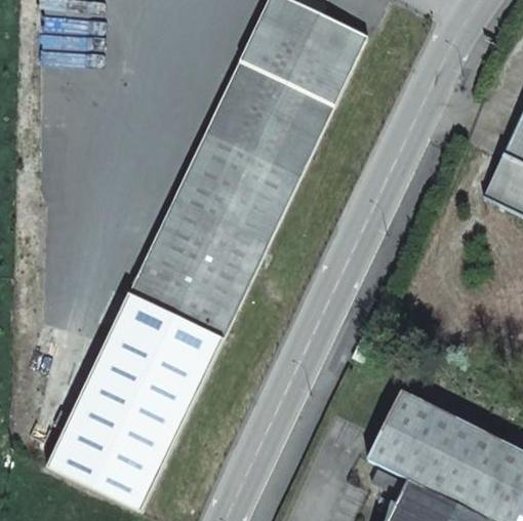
[(367,34),(321,12),(325,4),(317,0),(296,0),(267,0),(90,370),(186,415),(367,34)]
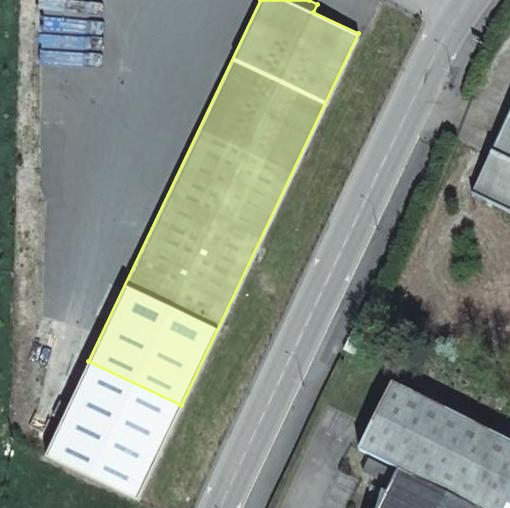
[(509,108),(470,190),(509,208),(509,108)]
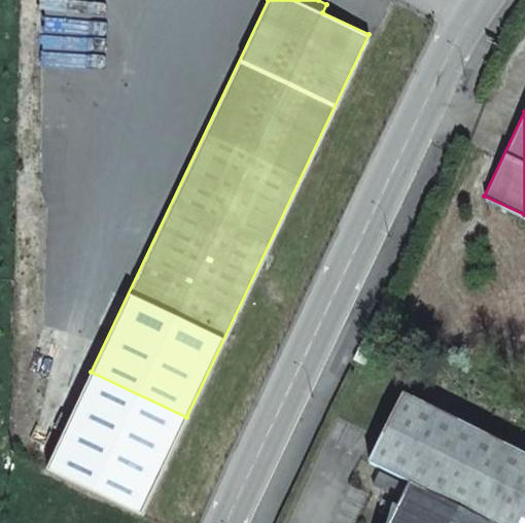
[(385,323),(390,313),(377,307),(372,317),(385,323)]
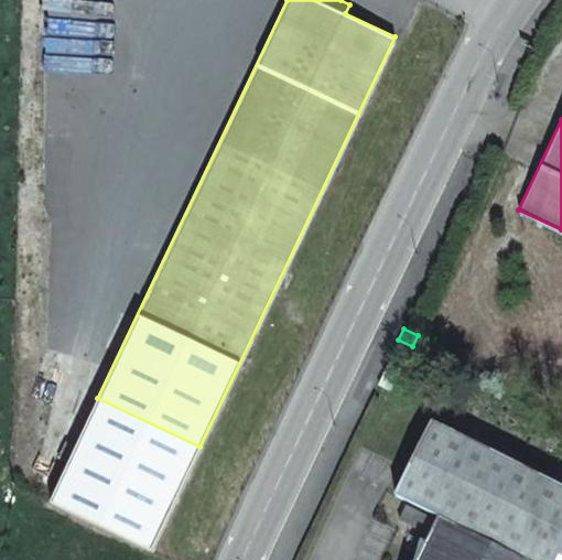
[(50,499),(151,549),(200,447),(97,398),(50,499)]
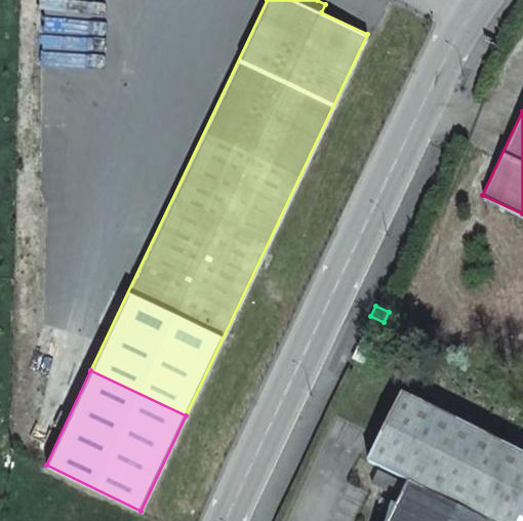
[(522,520),(522,448),(401,388),(367,457),(407,478),(385,520),(522,520)]
